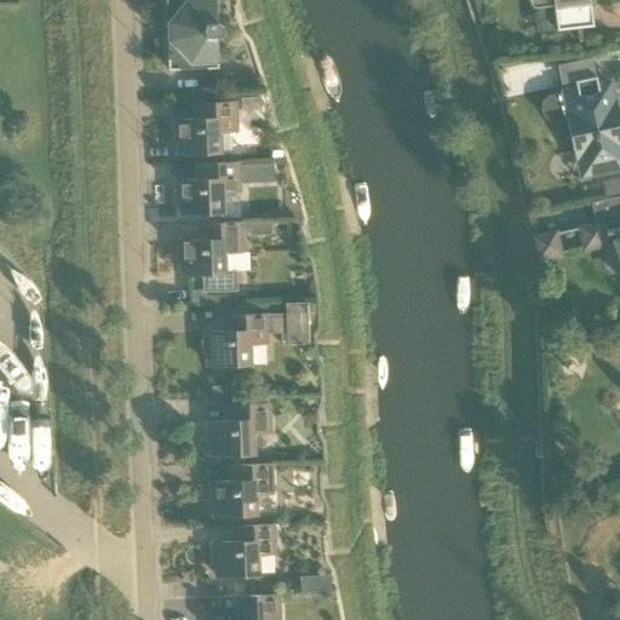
[(217,24),(216,0),(166,0),(170,72),(218,69),(217,38),(222,35),(224,30),(222,26),(217,24)]
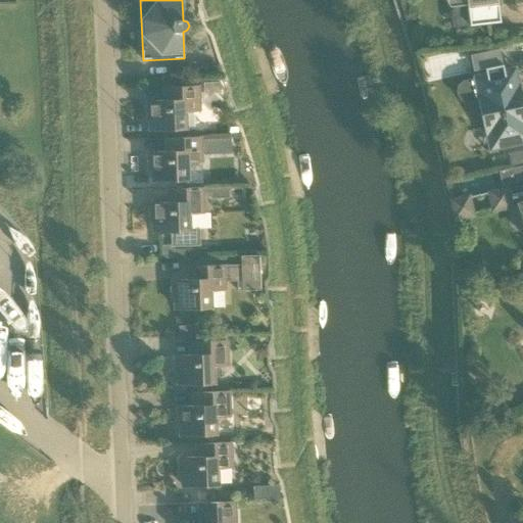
[(502,7),(501,0),(445,0),(446,1),(447,3),(448,6),(450,8),(454,7),(454,11),(452,11),(454,28),(501,22),(498,8),(502,7)]
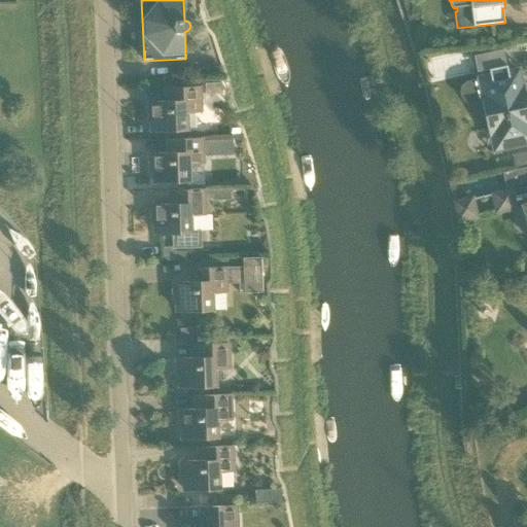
[(472,98),(481,96),(493,153),(526,145),(526,96),(521,67),(508,70),(507,66),(489,70),(491,77),(468,81),(465,82),(463,85),(462,89),(462,92),(463,95),(466,97),(469,98),(472,98)]
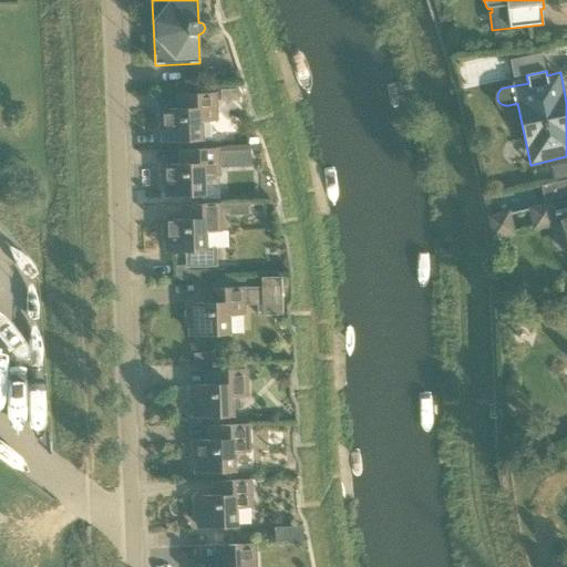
[(222,101),(239,101),(238,91),(222,91),(222,101)]
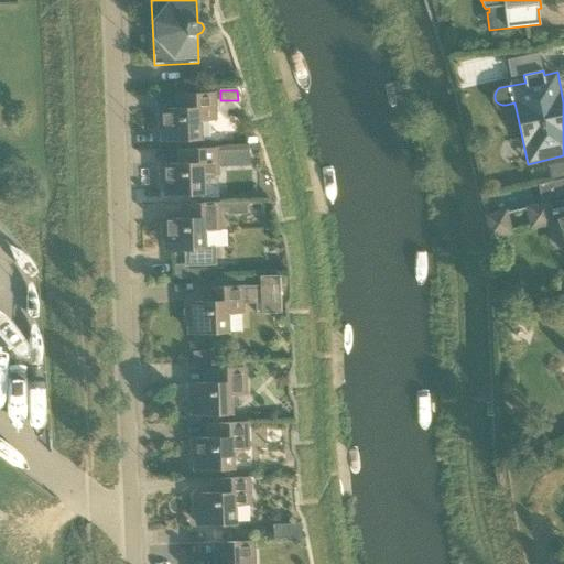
[(177,96),(177,109),(160,110),(161,130),(163,129),(163,141),(201,139),(199,121),(215,120),(214,94),(177,96)]
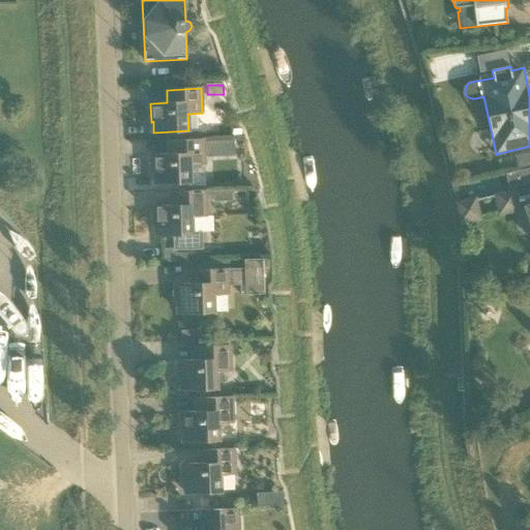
[(169,141),(169,154),(152,155),(153,174),(155,173),(155,184),(190,183),(189,166),(204,165),(203,140),(169,141)]
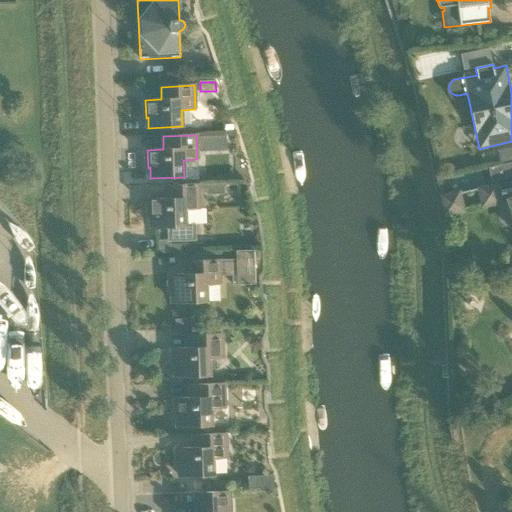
[(197,152),(207,151),(206,137),(197,137),(197,152)]
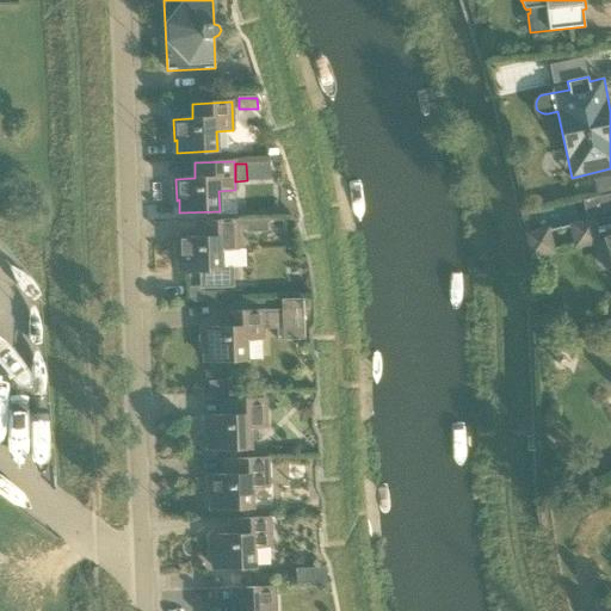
[(587,217),(610,211),(610,195),(584,202),(587,217)]
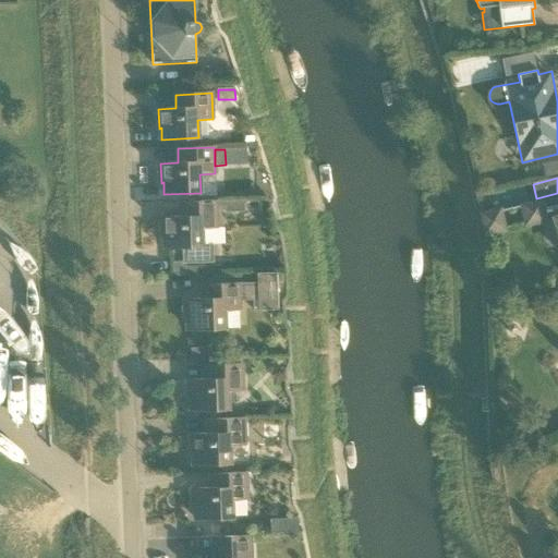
[(557,198),(520,206),(524,228),(547,223),(547,220),(555,218),(557,226),(557,227),(557,228),(557,232),(556,237),(557,241),(557,244),(557,198)]
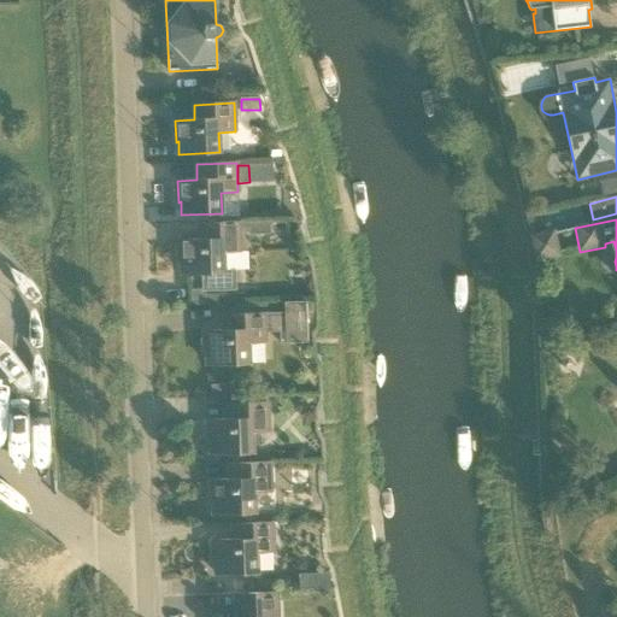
[(270,234),(270,222),(248,223),(248,229),(248,235),(270,234)]
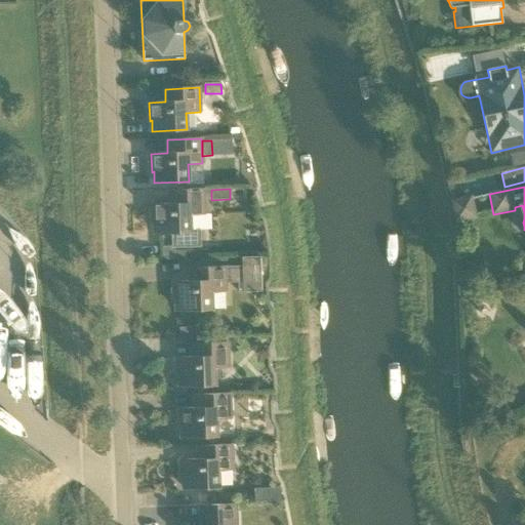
[(156,234),(173,233),(173,246),(200,245),(199,231),(191,231),(190,215),(204,214),(203,190),(168,191),(169,204),(153,205),(154,223),(156,223),(156,234)]
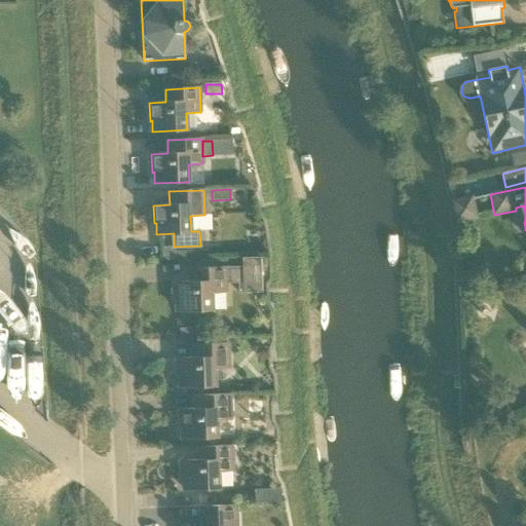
[(458,219),(476,216),(472,199),(455,202),(458,219)]
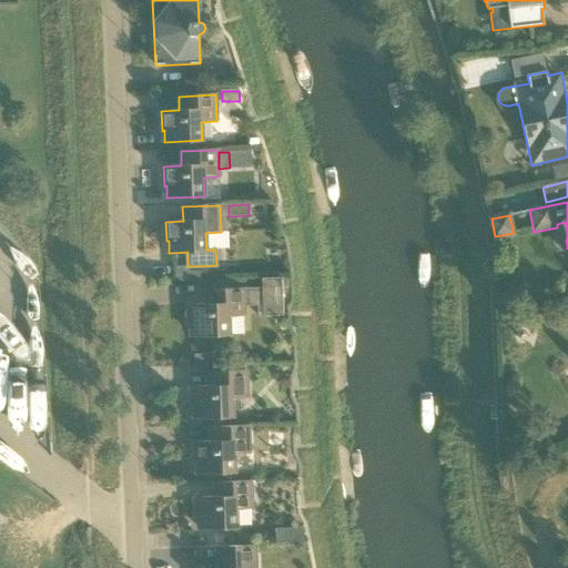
[(263,316),(283,315),(282,277),(262,279),(262,288),(257,288),(257,306),(263,306),(263,316)]
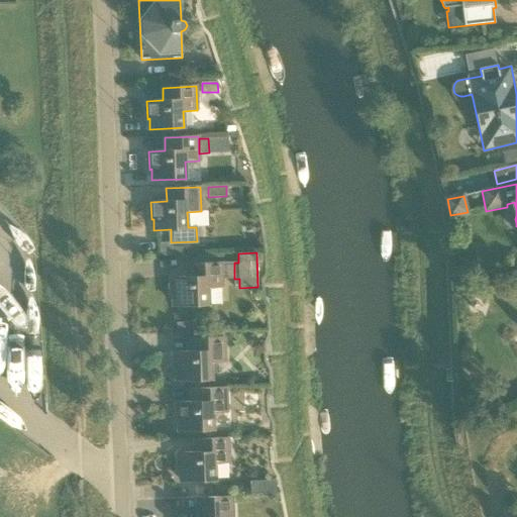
[(222,279),(222,263),(188,265),(188,277),(172,278),(173,296),(175,296),(175,306),(209,305),(208,288),(222,288),(222,279)]
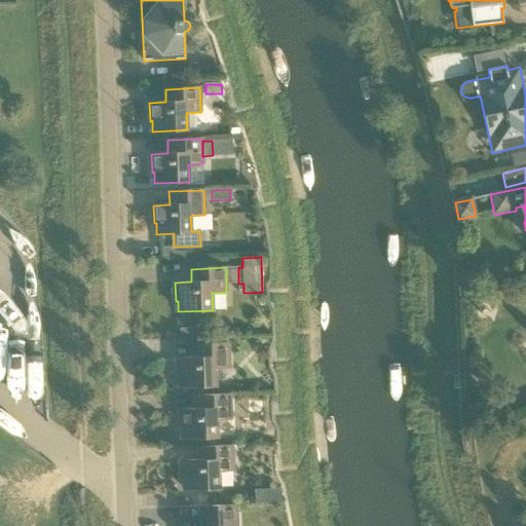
[(193,345),(194,358),(178,359),(178,377),(181,377),(181,387),(216,386),(215,369),(229,369),(228,343),(193,345)]
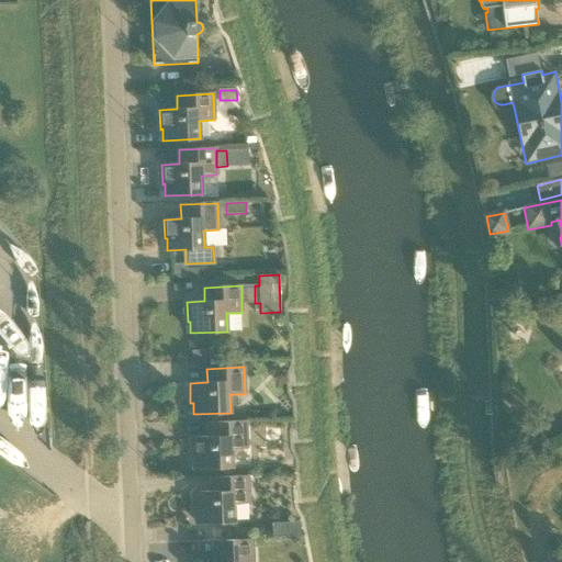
[(209,424),(210,437),(192,438),(192,458),(194,457),(195,469),(233,467),(232,449),(247,448),(246,422),(209,424)]
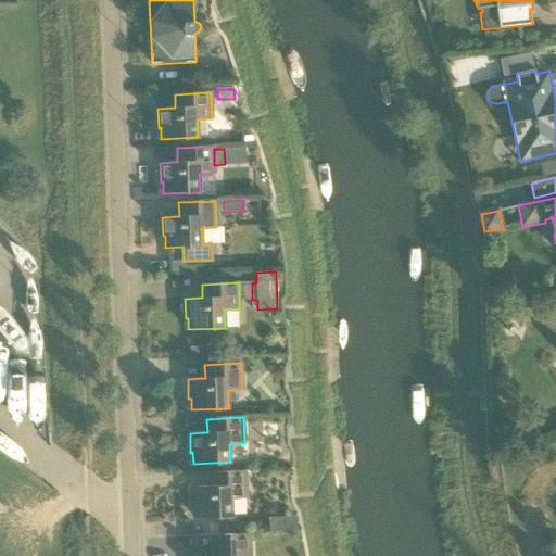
[(209,474),(210,487),(192,488),(192,507),(194,507),(196,518),(232,516),(231,498),(247,498),(245,471),(209,474)]
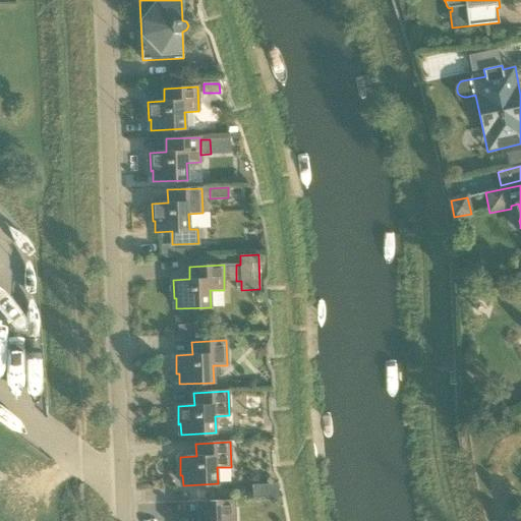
[(252,485),(252,498),(265,498),(265,485),(252,485)]
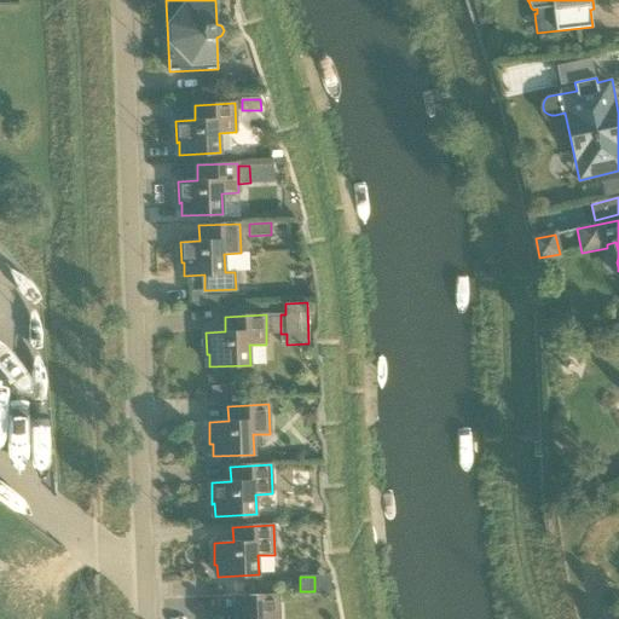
[(278,618),(278,595),(235,597),(235,618),(278,618)]
